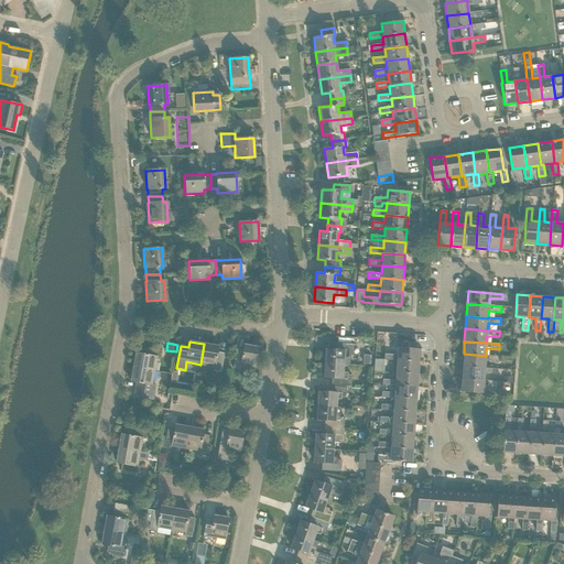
[(325,364),(343,365),(344,357),(348,357),(349,355),(353,356),(354,344),(335,343),(334,349),(326,349),(325,364)]
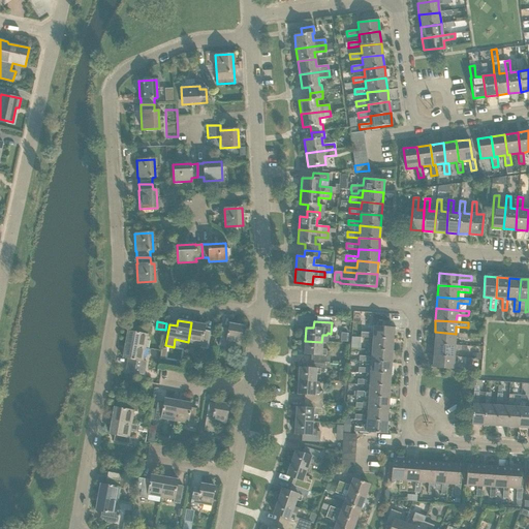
[(191,322),(188,342),(200,344),(200,348),(207,349),(210,332),(204,331),(205,324),(191,322)]
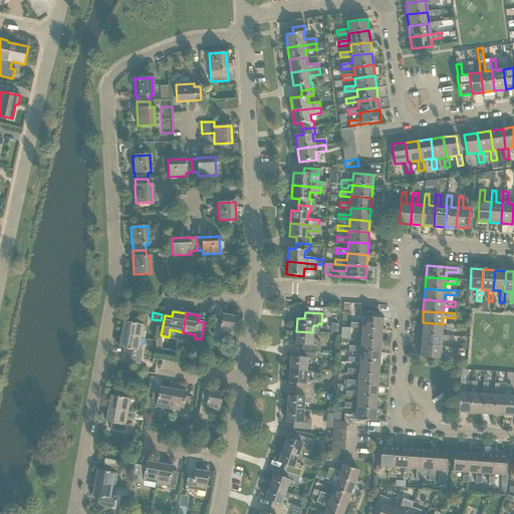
[(233,335),(236,316),(222,314),(222,319),(216,318),(213,336),(219,337),(220,333),(233,335)]
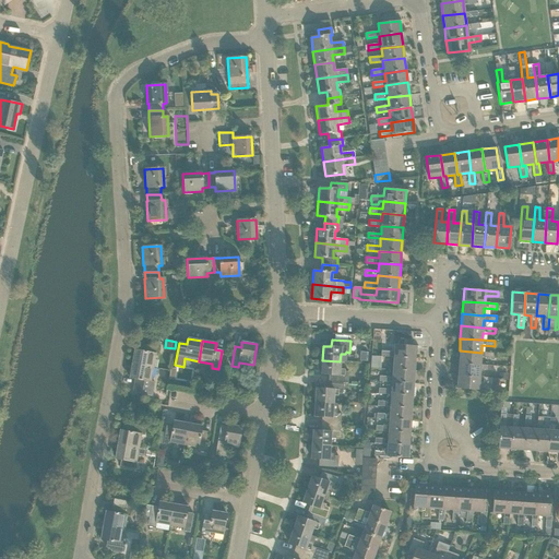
[(132,364),(153,368),(155,354),(158,355),(161,347),(141,344),(140,351),(134,349),(132,364)]
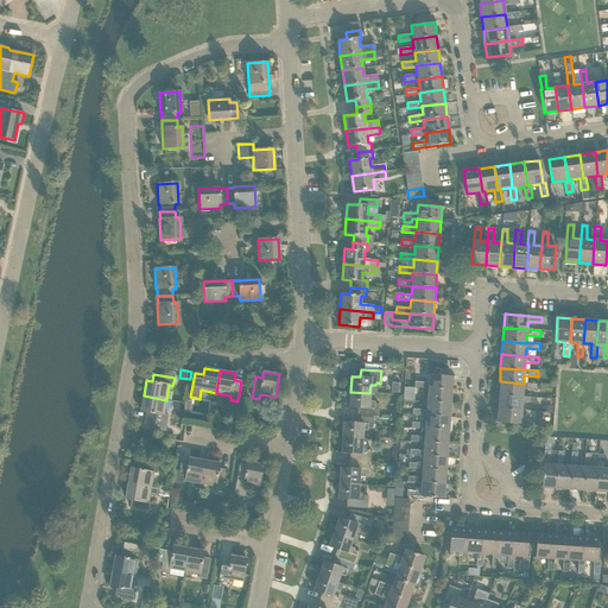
[(428,388),(451,390),(453,377),(429,374),(428,382),(415,382),(413,387),(415,387),(428,388)]
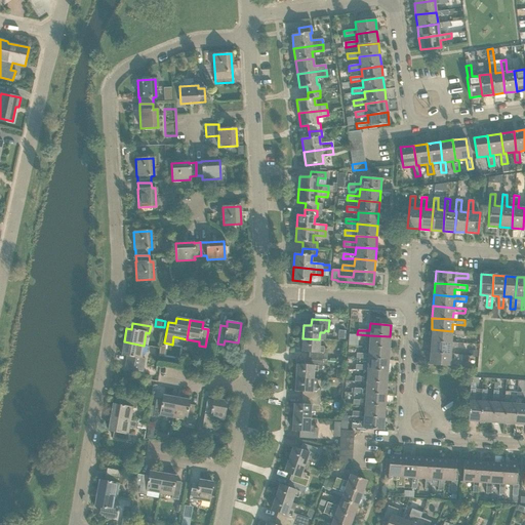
[(463,331),(452,330),(452,331),(432,329),(431,341),(451,342),(451,335),(463,336),(463,331)]
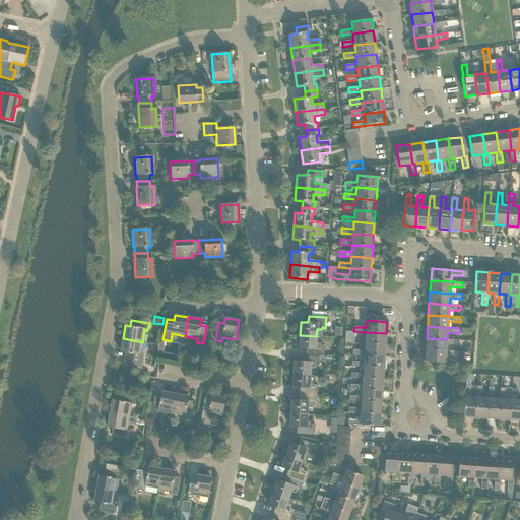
[(353,331),(345,331),(344,342),(353,343),(354,331),(353,331)]
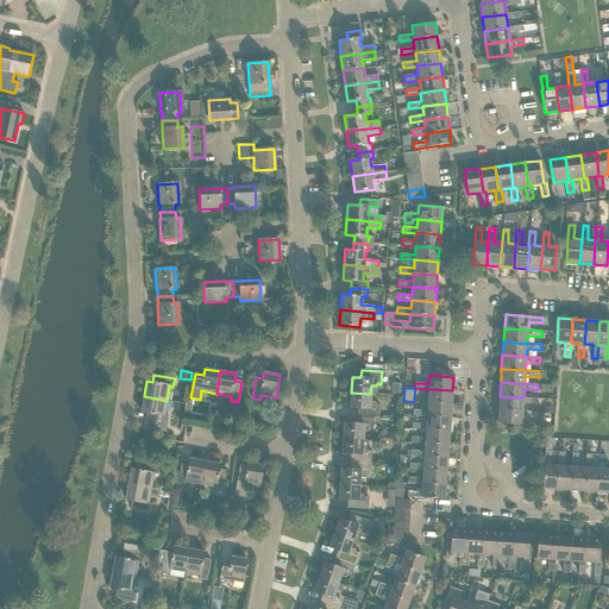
[(424,397),(422,402),(427,403),(427,402),(451,405),(452,390),(428,389),(428,397),(424,397)]
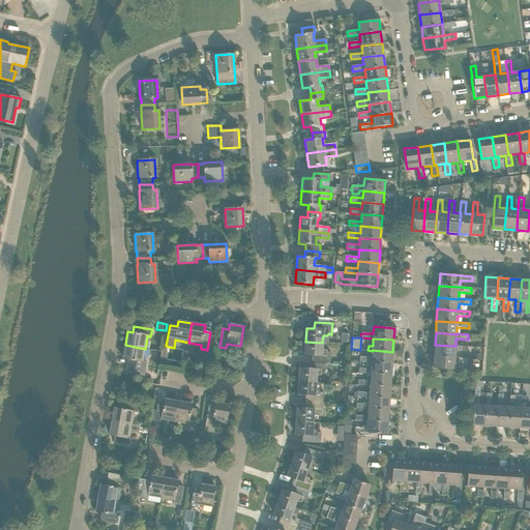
[(322,350),(322,343),(305,342),(304,355),(312,355),(312,362),(325,363),(329,363),(330,353),(326,352),(326,350),(322,350)]
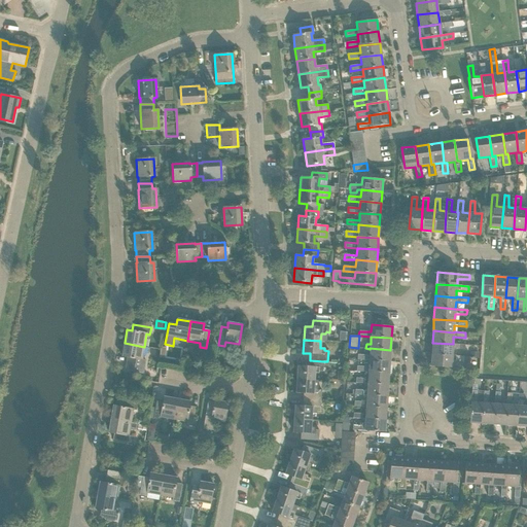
[(141,359),(144,347),(125,343),(121,356),(128,357),(126,371),(143,374),(145,360),(141,359)]
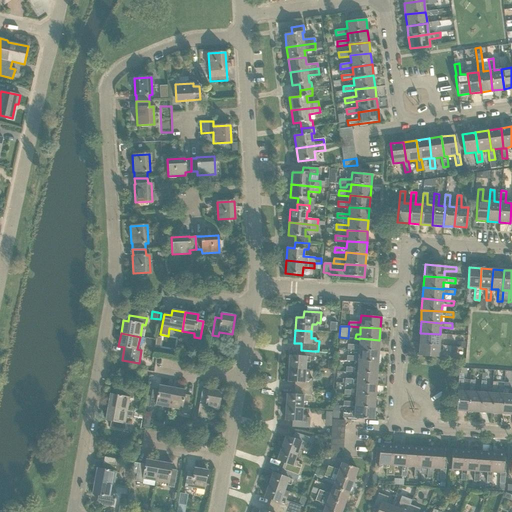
[(451,335),(440,334),(420,333),(419,344),(439,345),(439,339),(451,339),(451,335)]
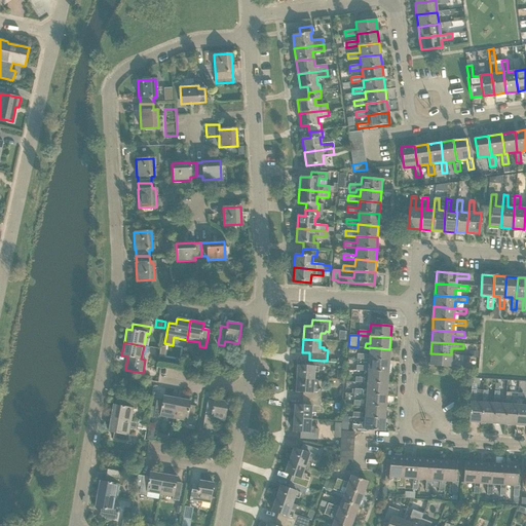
[(388,361),(389,349),(369,347),(369,348),(369,354),(357,353),(357,359),(368,360),(388,361)]
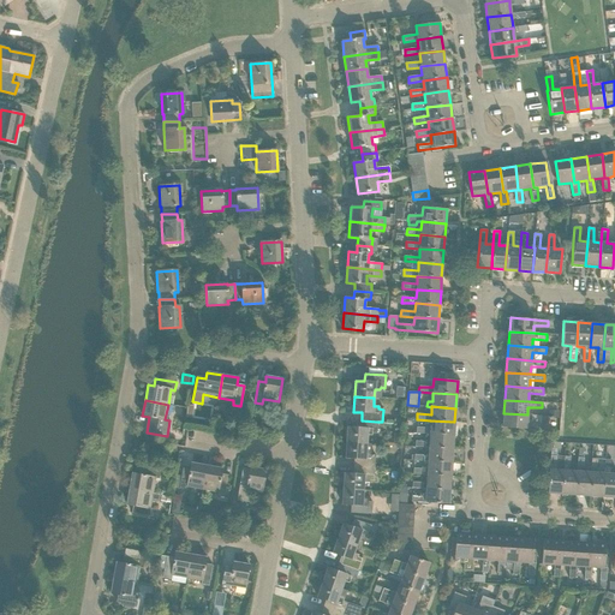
[(541,416),(527,415),(503,413),(502,428),(526,429),(527,421),(541,422),(541,416)]
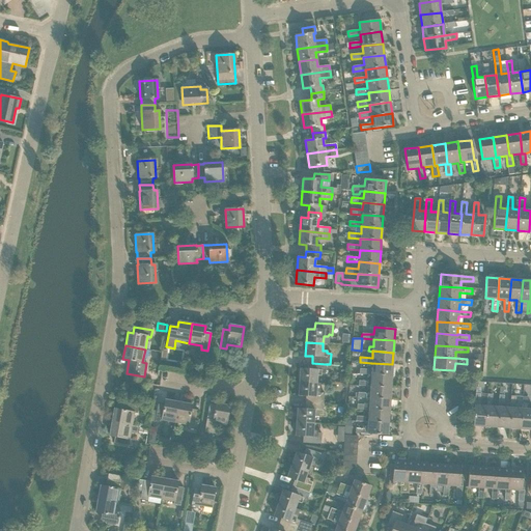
[(326,364),(312,363),(308,362),(307,369),(300,368),(299,382),(316,384),(316,376),(322,376),(322,374),(326,374),(326,364)]
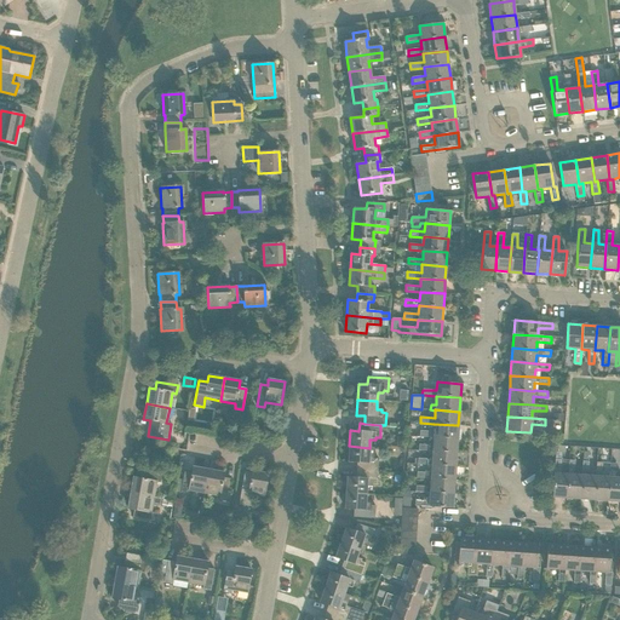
[(458,440),(458,425),(434,424),(434,431),(419,431),(419,437),(434,437),(458,440)]
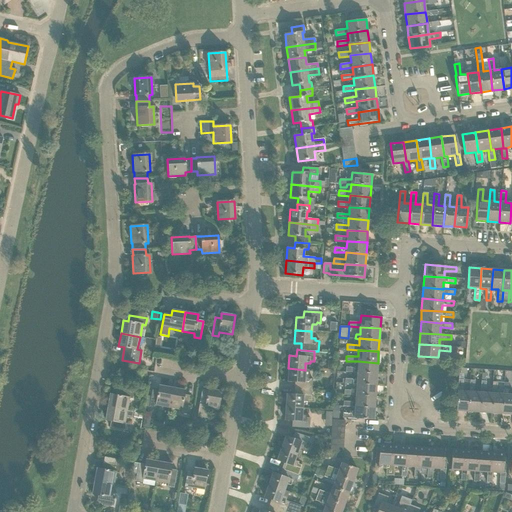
[(377,374),(378,363),(358,361),(357,368),(346,367),(345,372),(357,373),(377,374)]
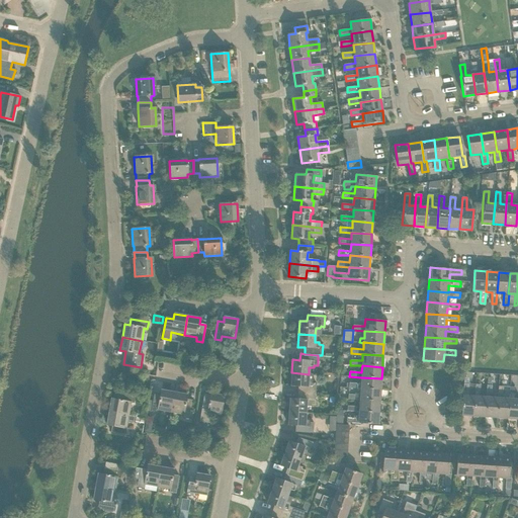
[(308,380),(309,374),(291,372),(290,385),(298,386),(297,393),(316,394),(316,383),(313,383),(313,381),(308,380)]
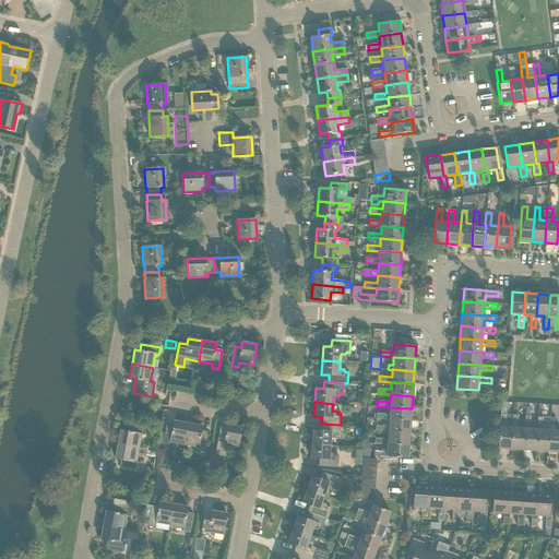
[(549,430),(542,429),(544,404),(538,404),(536,429),(537,429),(535,451),(547,452),(549,430)]
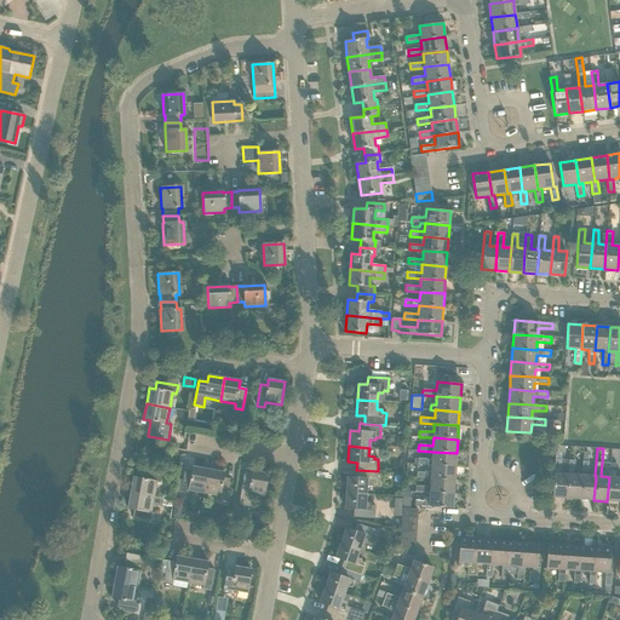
[(455,466),(457,453),(432,452),(431,459),(418,458),(417,464),(431,465),(455,466)]
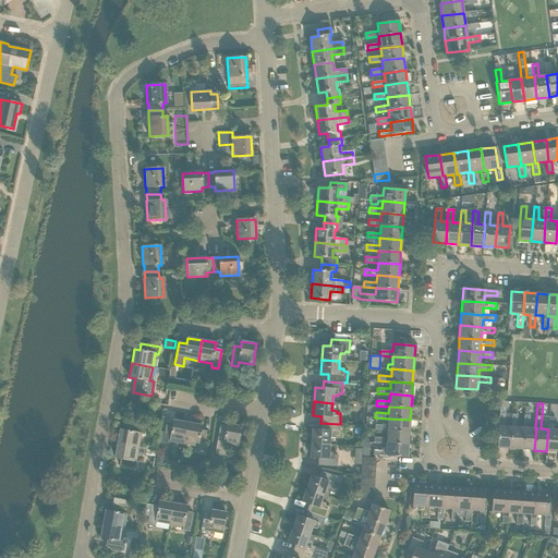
[(511,427),(504,426),(505,414),(499,413),(498,426),(497,448),(509,449),(511,427)]
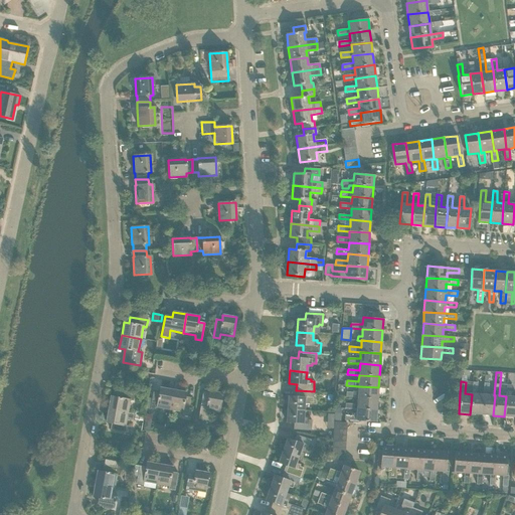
[(483,394),(477,394),(477,382),(473,382),(472,394),(470,414),(482,414),(483,394)]
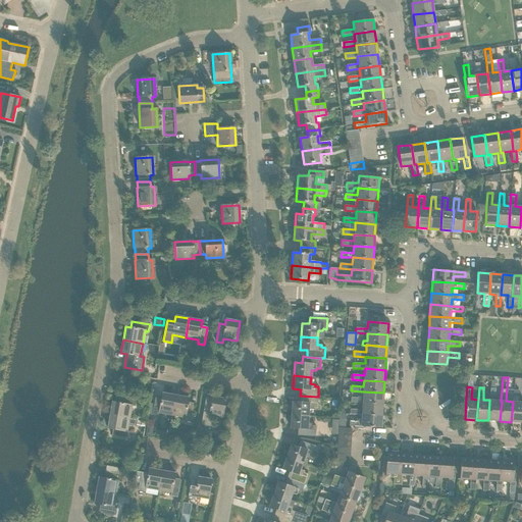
[(502,401),(501,401),(494,401),(496,388),(490,388),(489,400),(488,420),(500,421),(502,401)]
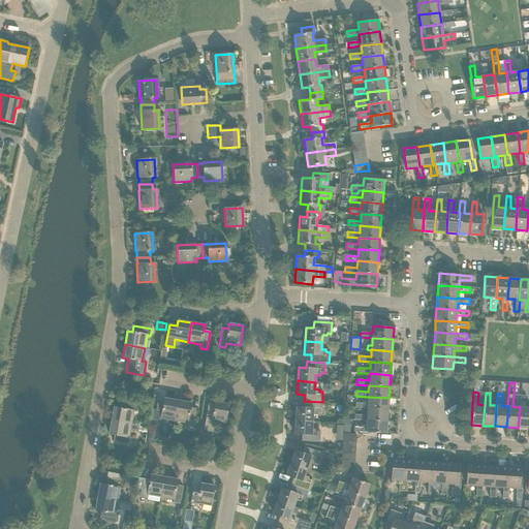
[(520,407),(518,428),(528,428),(528,407),(525,407),(525,396),(521,395),(520,407)]
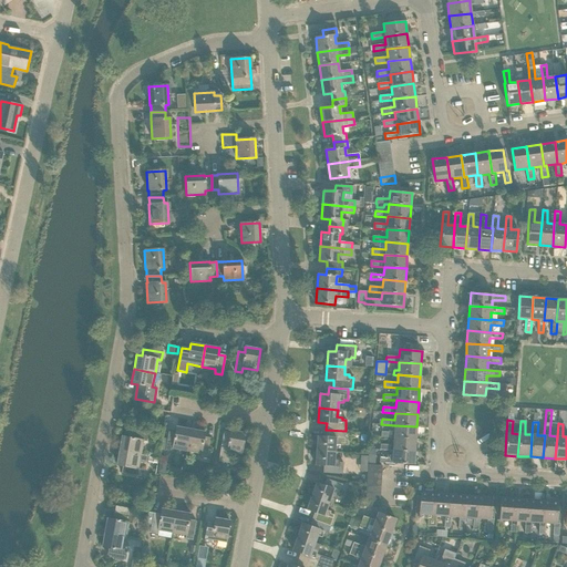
[(415,440),(416,426),(394,425),(394,433),(381,432),(381,437),(393,437),(415,440)]
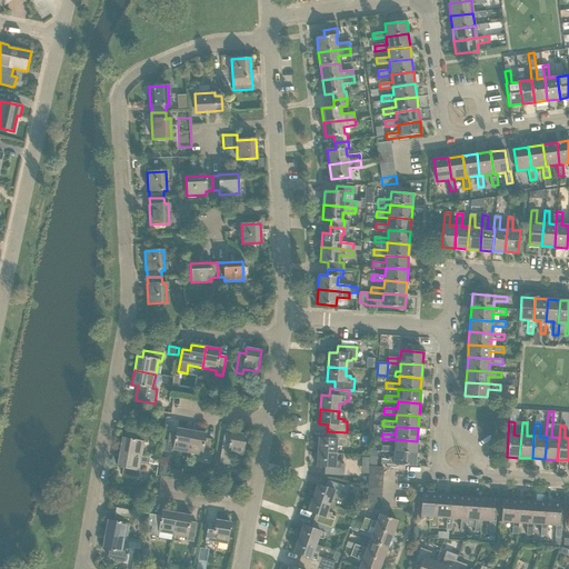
[(187,452),(191,431),(177,429),(176,435),(169,433),(166,452),(172,453),(173,449),(187,452)]
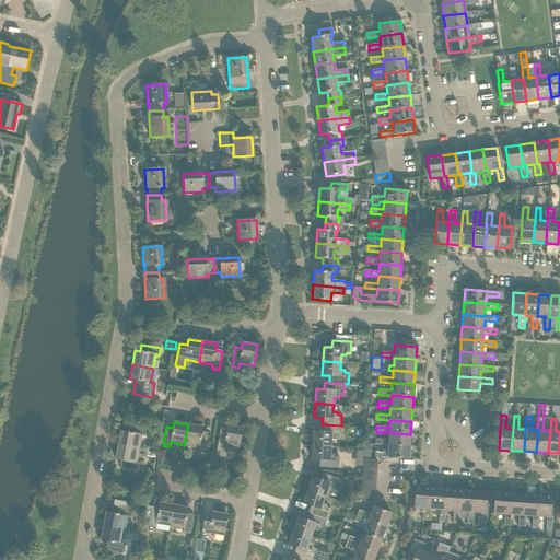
[(188,424),(184,445),(198,447),(197,452),(205,453),(208,434),(201,433),(202,427),(188,424)]
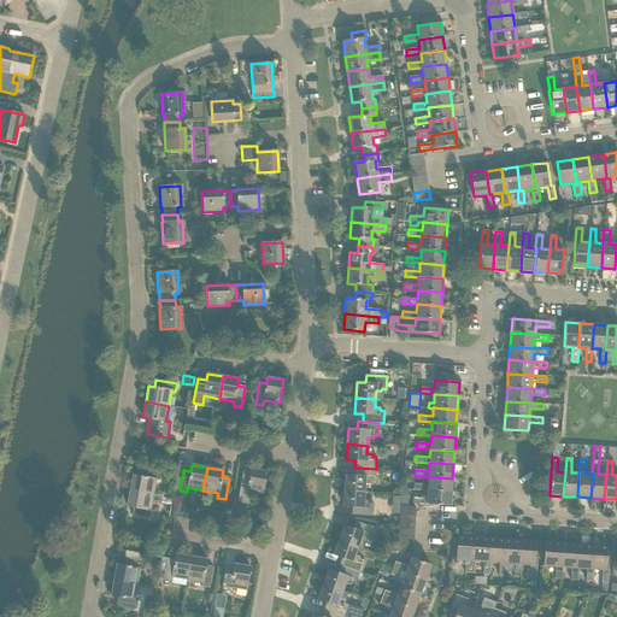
[(375,482),(376,469),(354,468),(354,476),(345,475),(345,491),(364,492),(365,483),(370,485),(370,482),(375,482)]
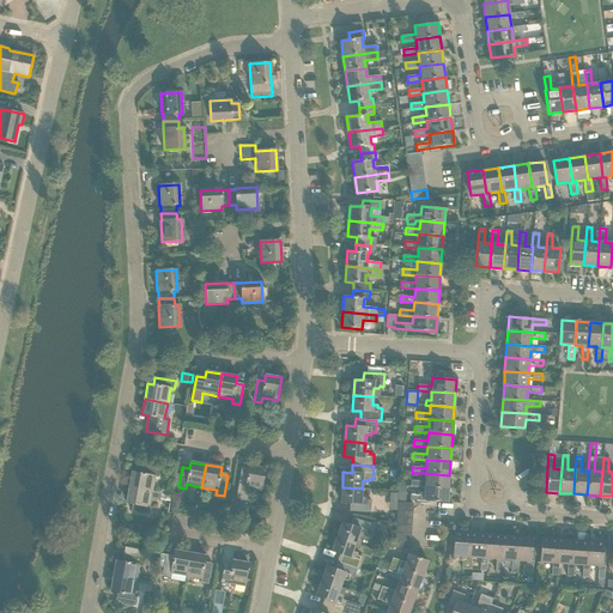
[(129,487),(151,491),(155,477),(158,477),(159,469),(139,466),(138,473),(132,472),(129,487)]
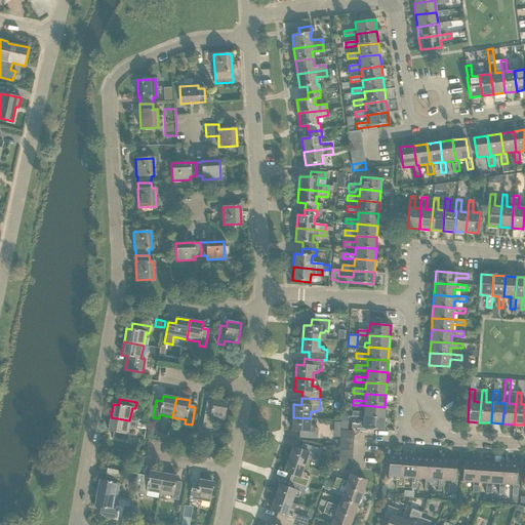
[(224,420),(227,401),(213,399),(212,404),(206,403),(202,427),(213,429),(215,419),(224,420)]
